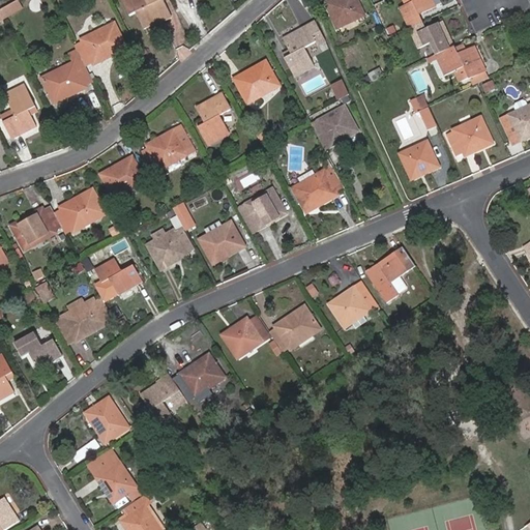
[(17,0),(13,2),(0,9),(0,11),(4,20),(24,8),(20,0),(17,0)]
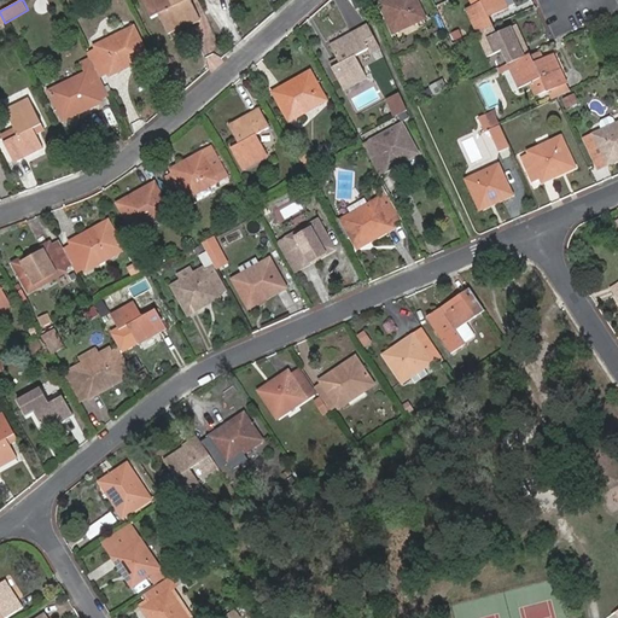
[(143,0),(151,18),(161,13),(169,33),(198,18),(188,0),(143,0)]
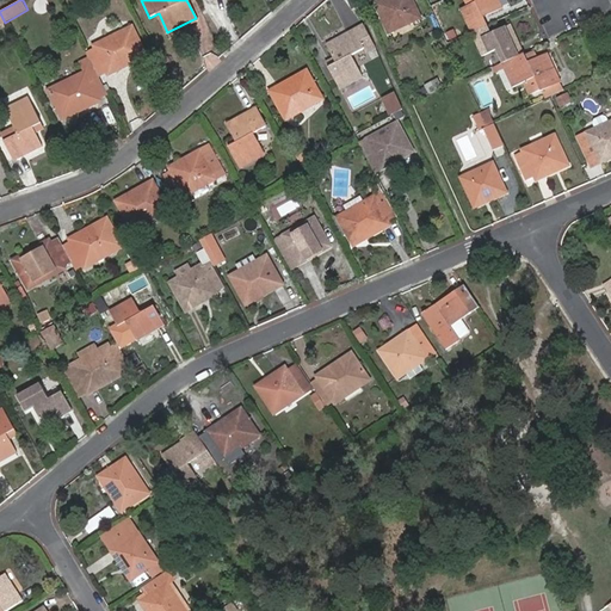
[(411,23),(420,18),(412,0),(382,0),(376,4),(389,32),(399,29),(397,26),(409,20),(411,23)]
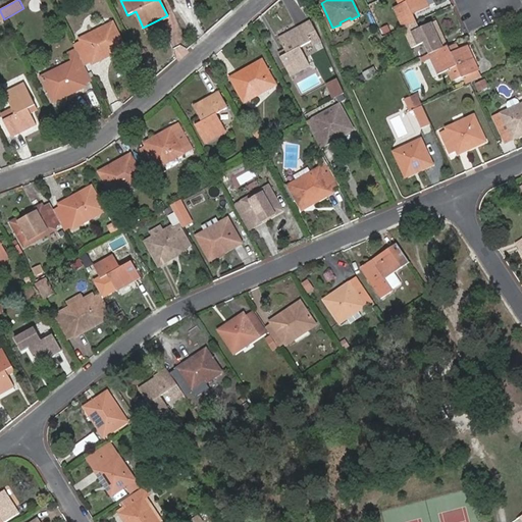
[(413,15),(430,7),(426,0),(406,0),(407,2),(394,8),(404,29),(417,22),(413,15)]
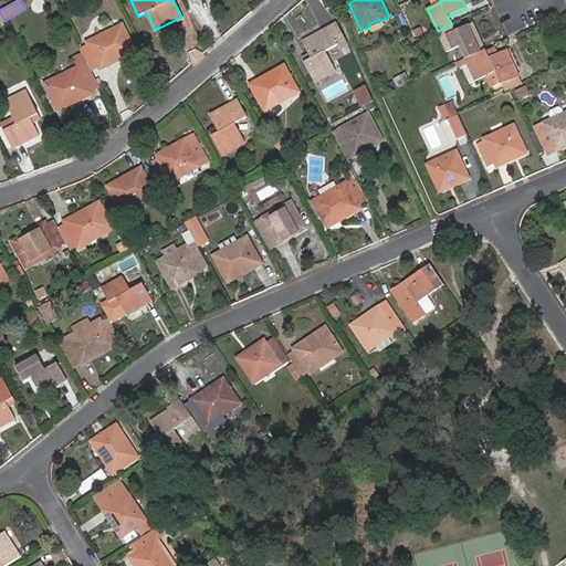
[(468,59),(485,50),(473,23),(456,31),(452,24),(438,31),(448,53),(461,46),(468,59)]
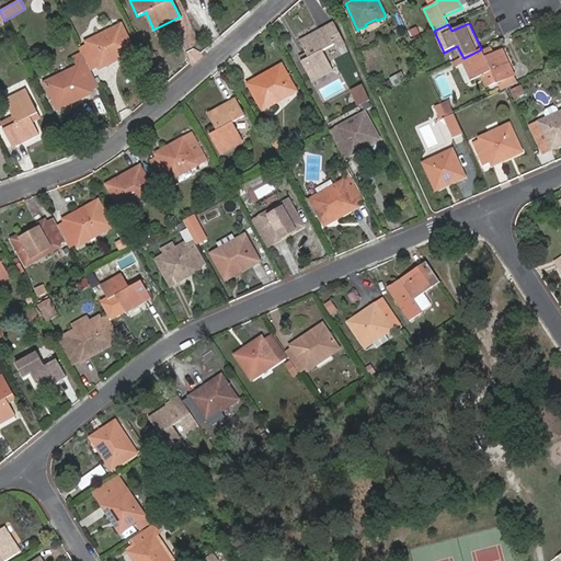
[(96,38),(95,36),(86,41),(88,44),(99,67),(100,68),(134,52),(121,24),(112,29),(113,31),(96,38)]
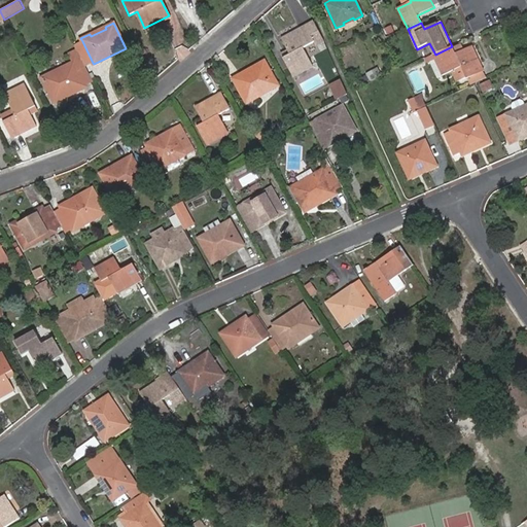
[(315,45),(324,41),(315,23),(306,27),(313,42),(315,45)]
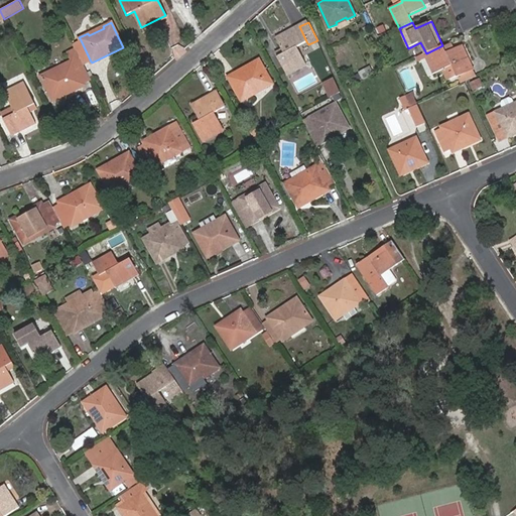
[(286,75),(305,65),(296,46),(306,41),(299,26),(277,38),(283,50),(284,53),(278,57),(286,75)]
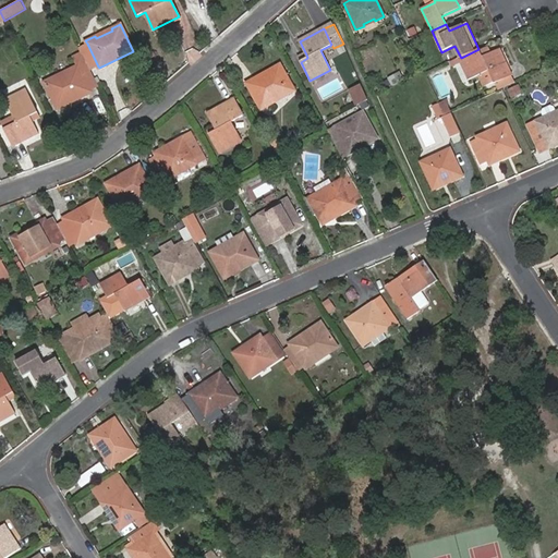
[(91,70),(98,67),(87,44),(80,47),(87,64),(91,70)]
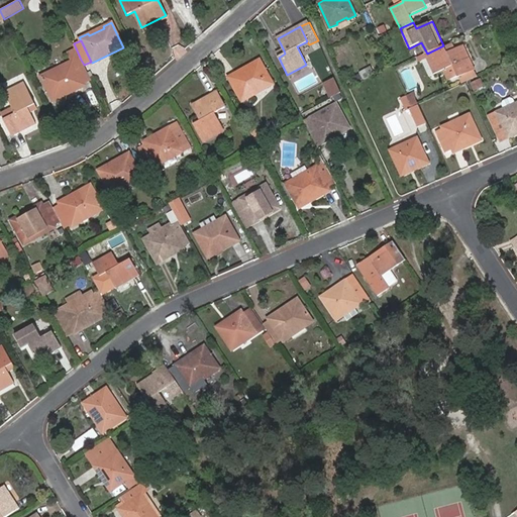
[(453,49),(451,44),(444,47),(447,53),(453,49)]
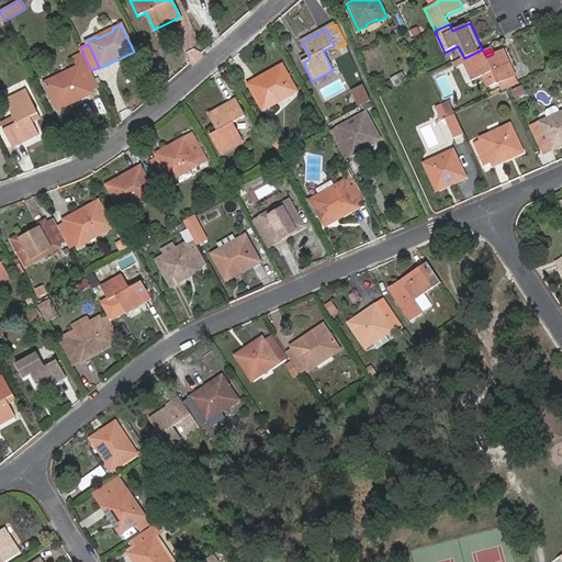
[(498,85),(517,75),(504,49),(493,54),(486,57),(483,52),(482,49),(464,58),(449,66),(450,69),(459,66),(464,63),(473,80),(482,76),(493,71),(498,82),(498,85)]
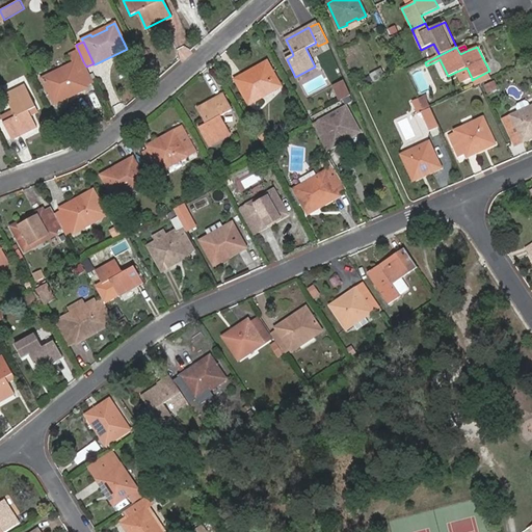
[(434,62),(443,78),(448,76),(440,59),(434,62)]
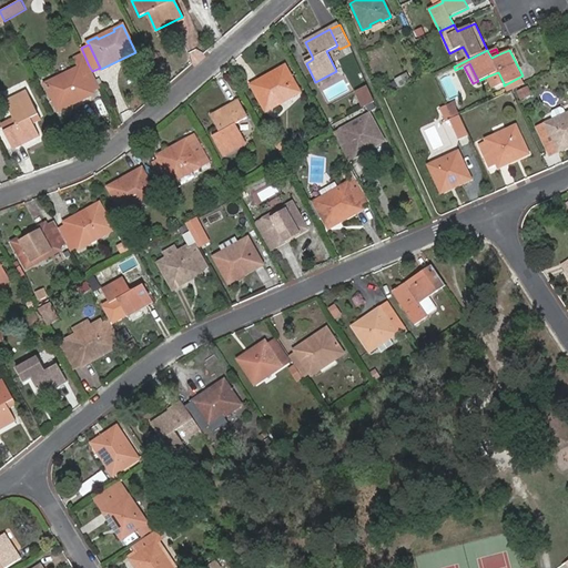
[(93,93),(92,92),(100,89),(92,71),(89,66),(82,70),(80,67),(71,71),(72,73),(57,81),(56,78),(46,83),(58,111),(93,93)]
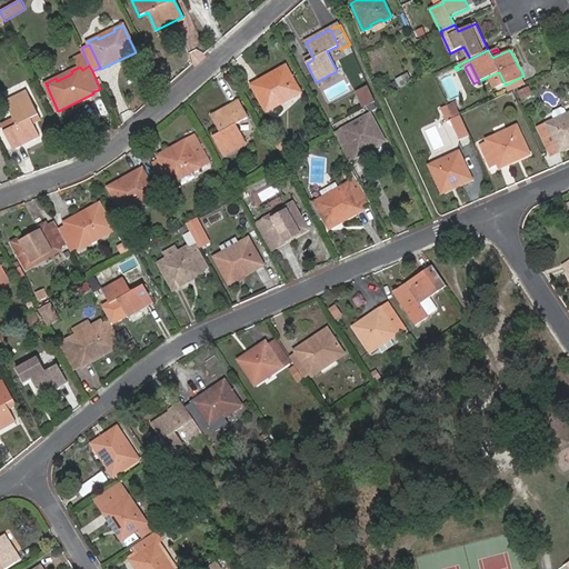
[(300,92),(286,66),(251,86),(267,112),(276,107),(273,103),(290,95),(292,97),(300,92)]
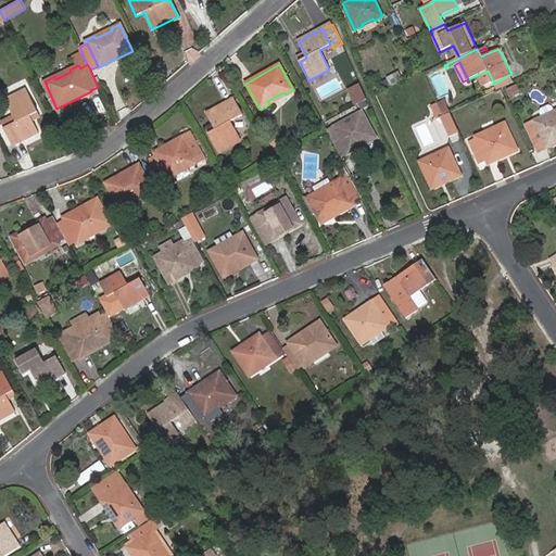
[(393,84),(403,79),(399,71),(390,75),(393,84)]
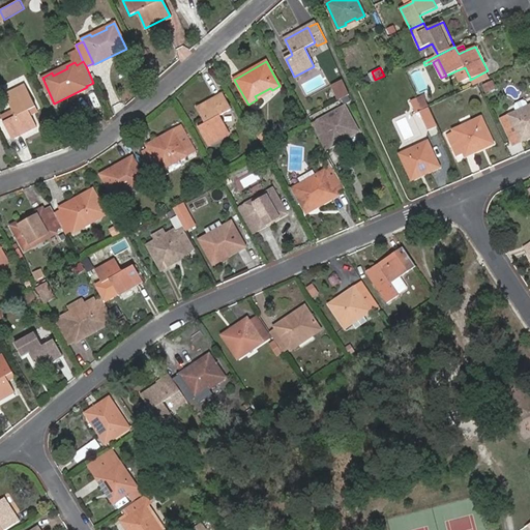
[(454,71),(460,83),(470,78),(465,67),(454,71)]
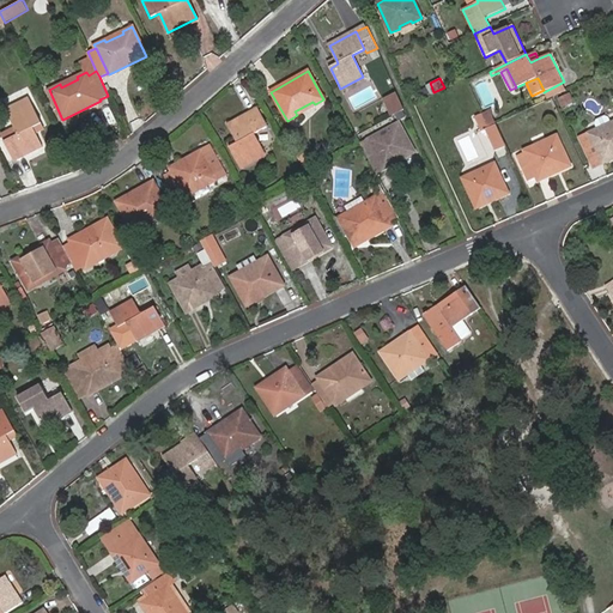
[(547,99),(552,97),(568,90),(564,82),(544,92),(547,99)]
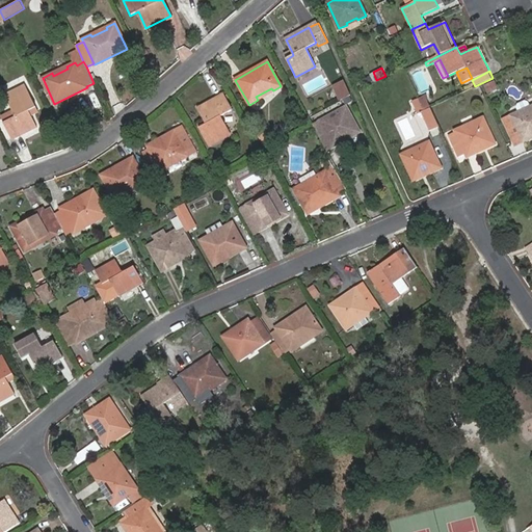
[(344,99),(352,95),(346,80),(337,85),(344,99)]
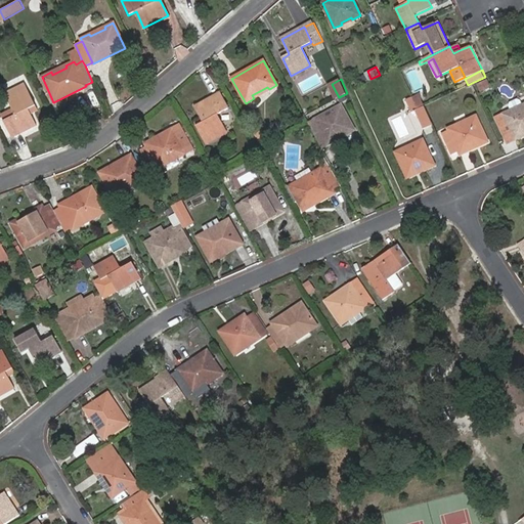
[(482,92),(491,88),(487,80),(478,84),(482,92)]
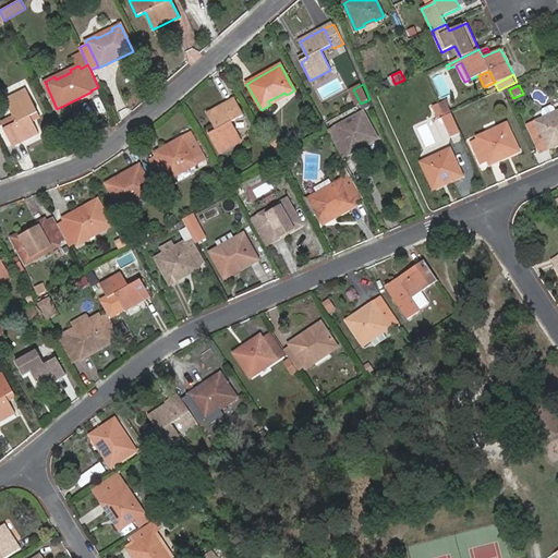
[(26,89),(5,99),(12,114),(16,122),(5,128),(13,145),(39,132),(33,121),(31,116),(37,112),(26,89)]
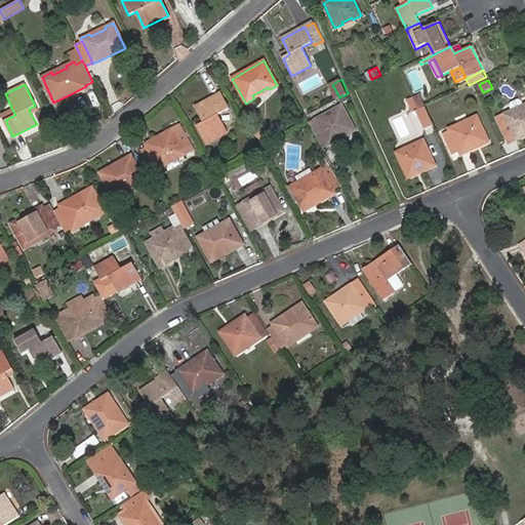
[(425,106),(427,105),(421,93),(413,96),(418,109),(425,106)]
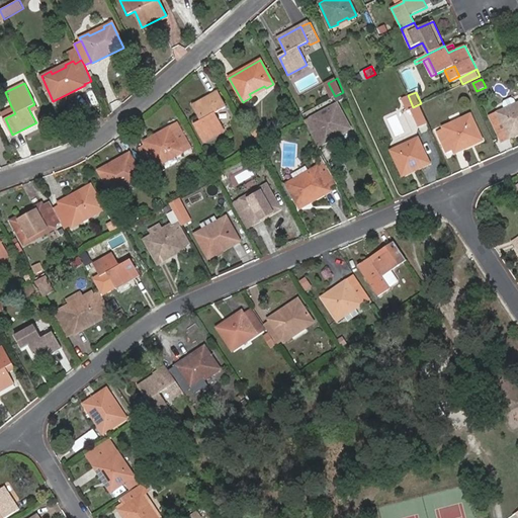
[(225,107),(218,93),(194,105),(202,120),(195,124),(204,142),(225,131),(216,112),(225,107)]
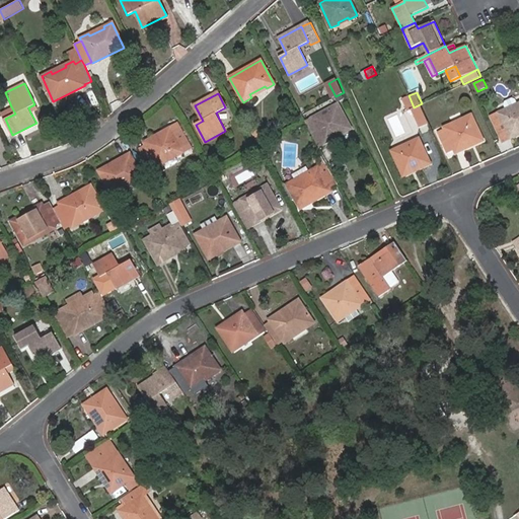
[(405,110),(412,107),(406,96),(400,99),(405,110)]
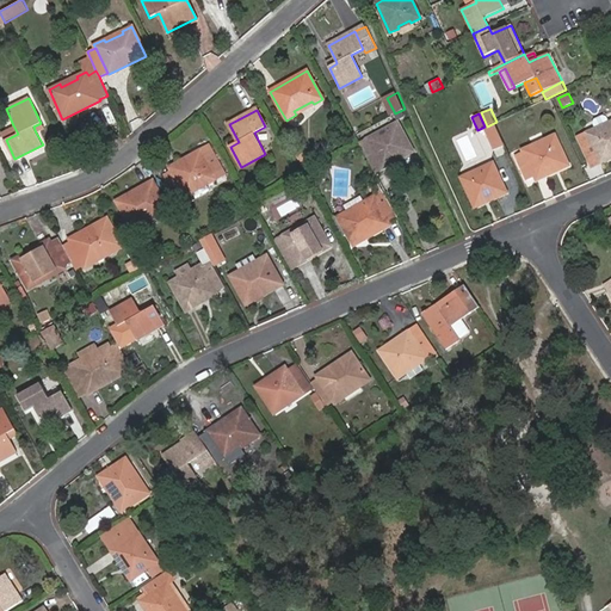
[(600,164),(610,158),(610,122),(609,123),(606,118),(603,116),(594,121),(593,124),(596,129),(586,134),(600,164)]
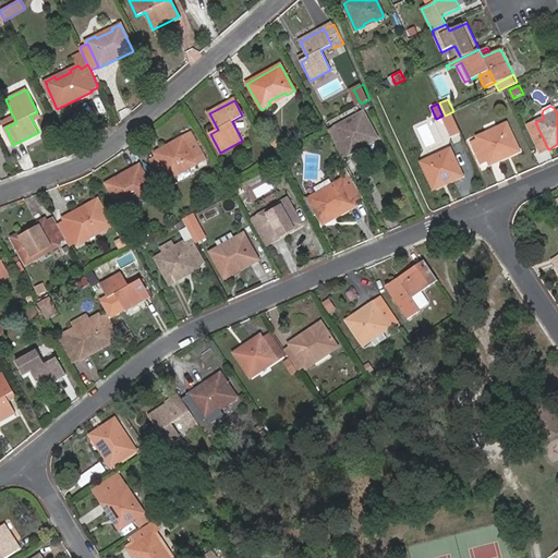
[(328,131),(342,157),(377,138),(363,112),(354,117),(356,119),(344,125),(343,122),(328,131)]
